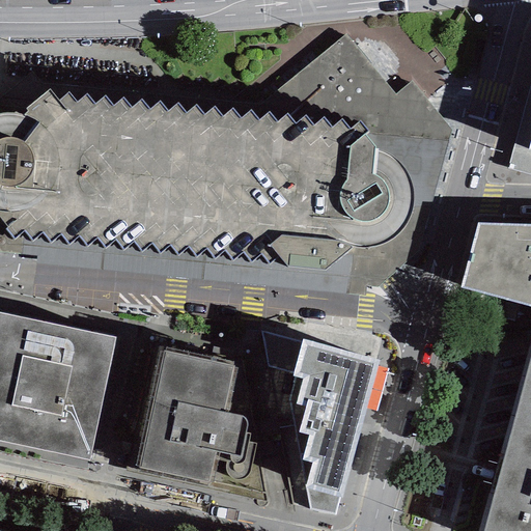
[(530,77),(507,169),(530,176),(530,77)]
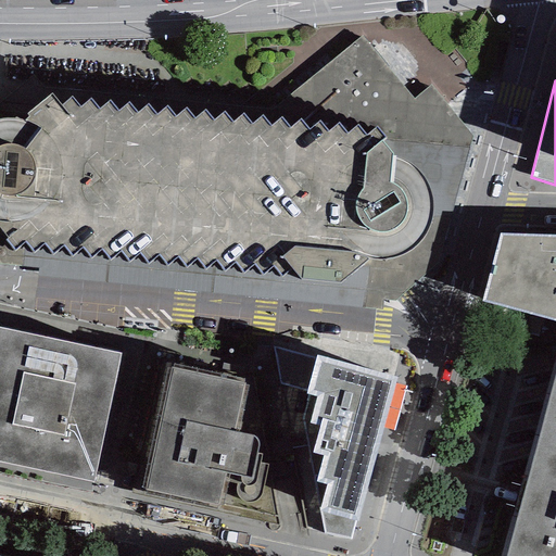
[(28,117),(25,119),(22,121),(17,119),(8,119),(0,119),(0,226),(9,238),(5,240),(14,250),(26,241),(34,252),(45,244),(52,254),(62,247),(72,256),(83,249),(91,258),(100,250),(110,260),(119,253),(129,262),(139,254),(147,264),(158,256),(165,266),(178,257),(187,268),(197,258),(205,269),(217,262),(225,269),(235,263),(242,273),(254,265),(262,276),(275,266),(281,275),(290,267),(300,277),(339,281),(368,258),(381,257),(392,256),(404,253),(415,247),(422,239),(428,228),(430,219),(430,203),(429,190),(426,182),(419,174),(412,169),(402,163),(393,159),(393,152),(382,140),(383,136),(379,127),(368,137),(359,124),(346,133),(339,123),(328,133),(319,122),(308,130),(301,118),(289,128),(282,117),(272,126),(262,115),(253,125),(243,114),(232,122),(225,111),(213,118),(204,109),(193,117),(186,109),(175,115),(166,104),(156,113),(148,104),(137,113),(129,101),(127,103),(117,109),(110,100),(97,109),(89,100),(80,106),(73,96),(61,105),(51,92),(25,114),(28,117)]
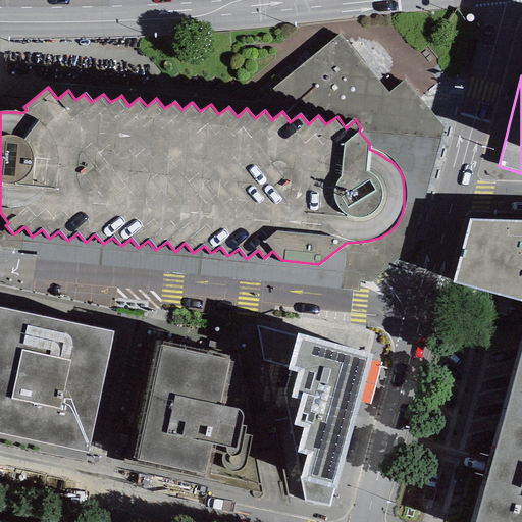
[(521,220),(468,219),(452,283),(521,301),(521,220)]
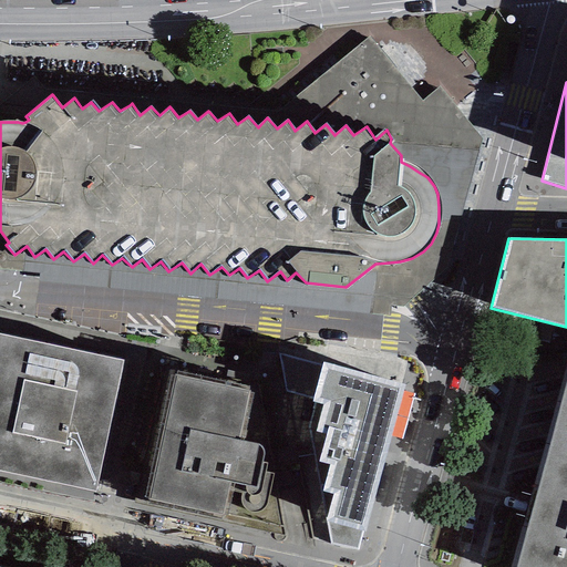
[(0,471),(95,491),(123,361),(0,334),(0,471)]
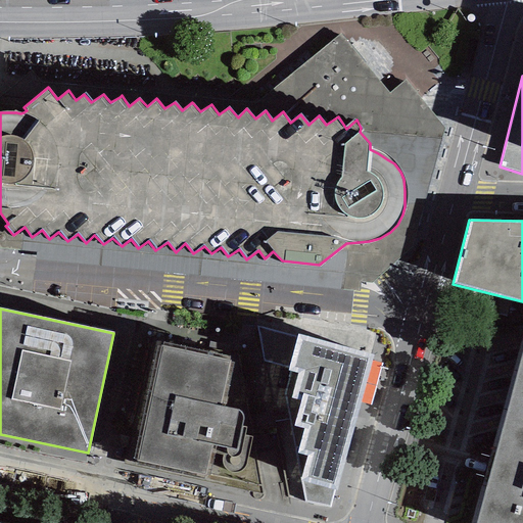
[(374,354),(297,335),(287,371),(290,371),(284,394),(305,504),(330,508),(374,354)]
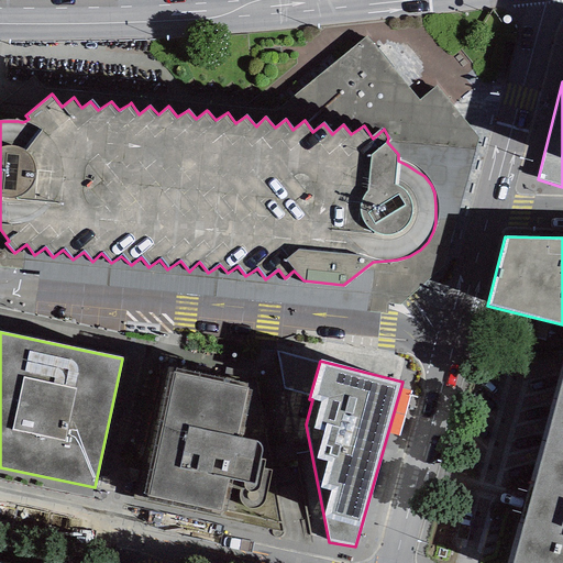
[(562,562),(562,370),(511,562),(562,562)]
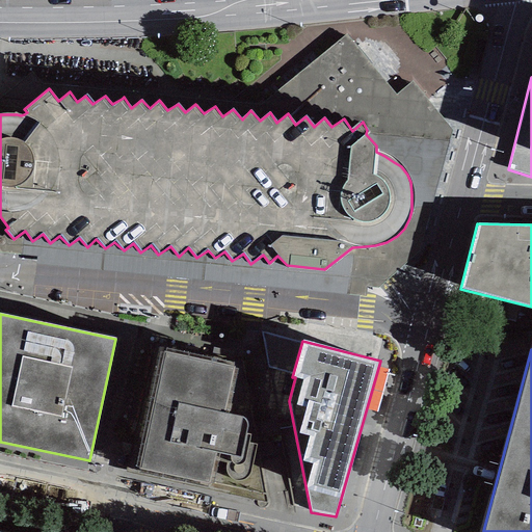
[(234,367),(163,351),(138,470),(208,484),(214,458),(225,461),(225,466),(227,472),(229,477),(232,480),(236,481),(240,481),(244,479),(247,476),(249,473),(256,445),(248,444),(249,436),(245,435),(246,430),(246,423),(244,419),(223,414),(234,367)]
